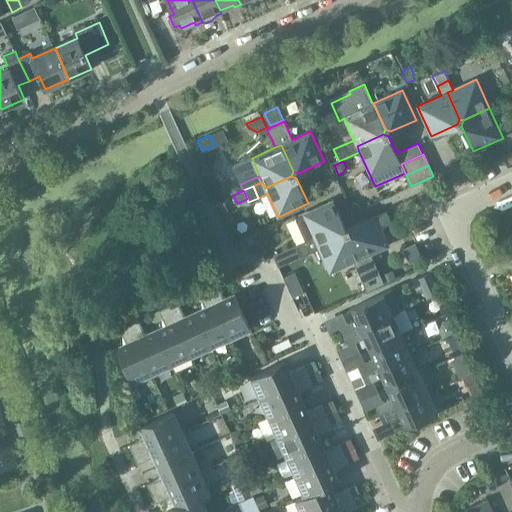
[(295,217),(305,241),(310,253),(319,249),(317,243),(343,231),(345,226),(333,200),(295,217)]
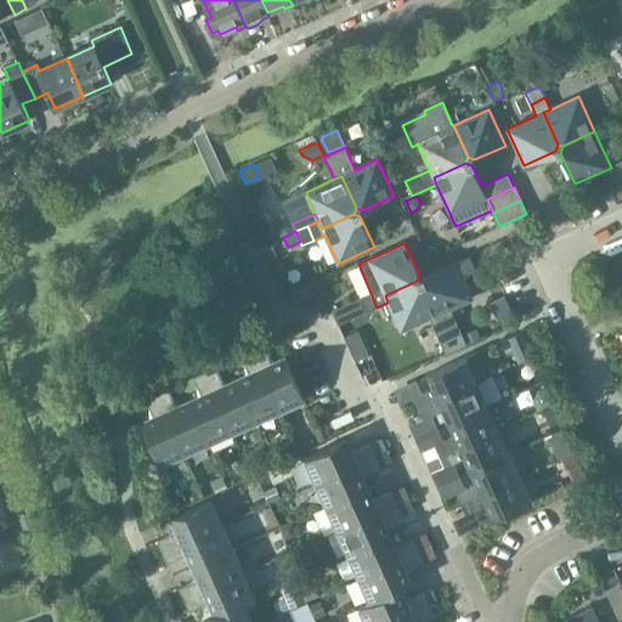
[(422,283),(436,315),(429,317),(445,352),(467,344),(451,309),(473,299),(462,276),(475,270),(469,256),(424,276),(422,283)]
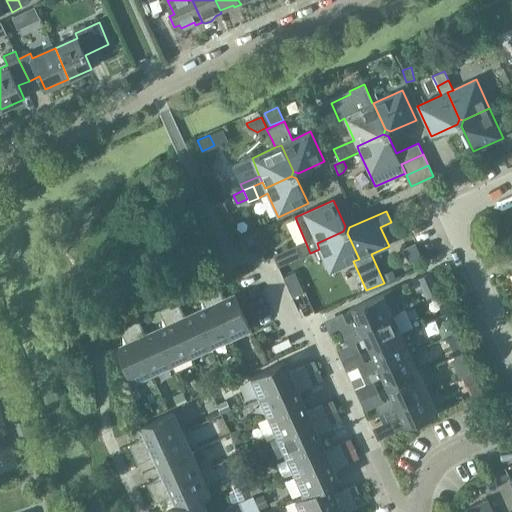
[(343,231),(317,243),(319,249),(330,272),(353,261),(359,259),(347,233),(343,231)]
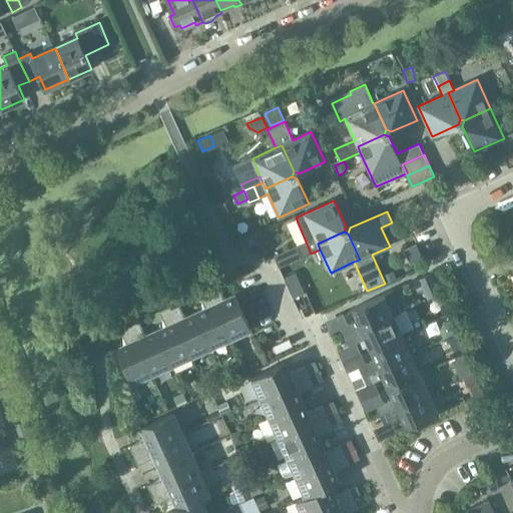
[(253,236),(245,239),(247,246),(255,242),(253,236)]
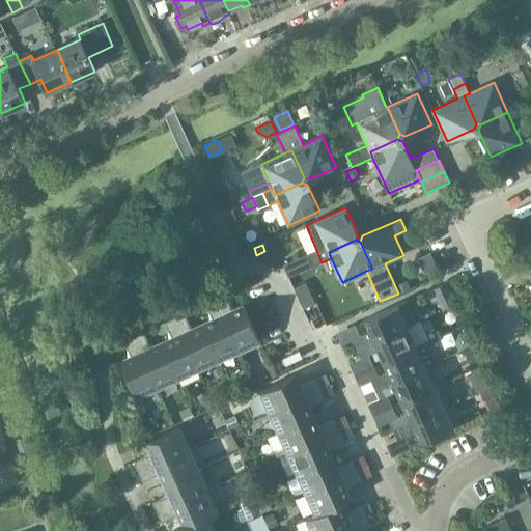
[(311,267),(322,262),(316,250),(306,254),(311,267)]
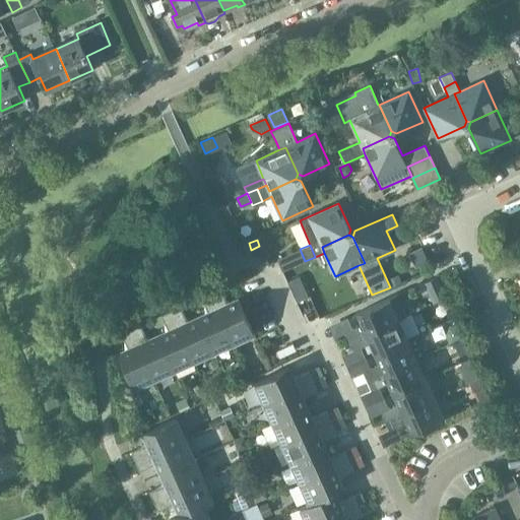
[(277,259),(277,260),(282,271),(305,261),(300,250),(277,259)]
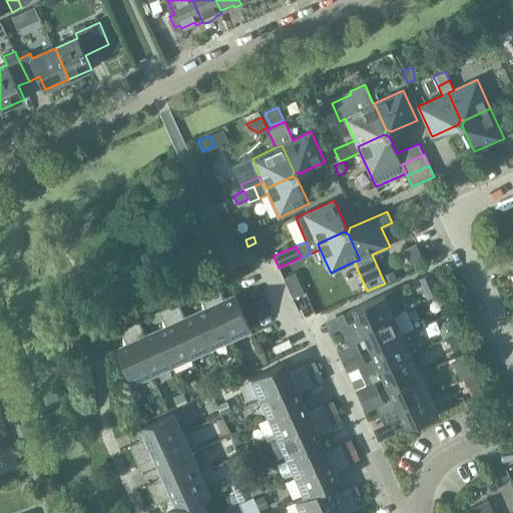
[(392,271),(382,275),(386,283),(396,279),(392,271)]
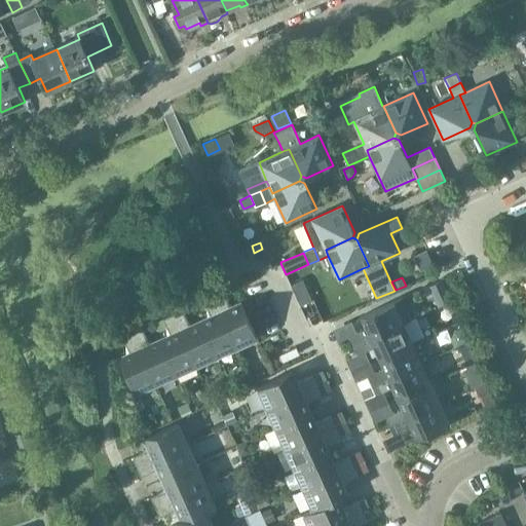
[(442,279),(431,285),(440,305),(449,301),(450,301),(442,279)]
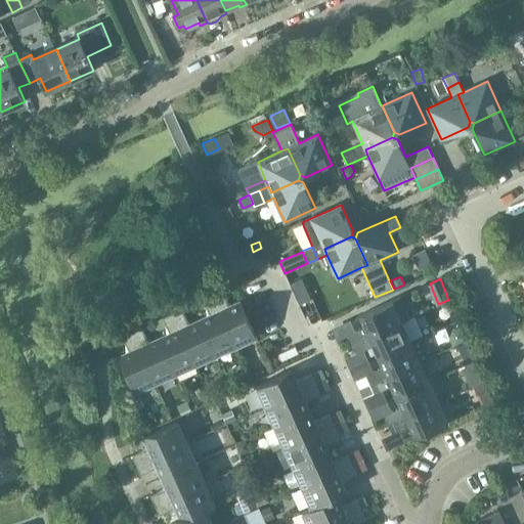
[(229,306),(222,291),(213,295),(235,345),(256,336),(241,302),(229,306)]
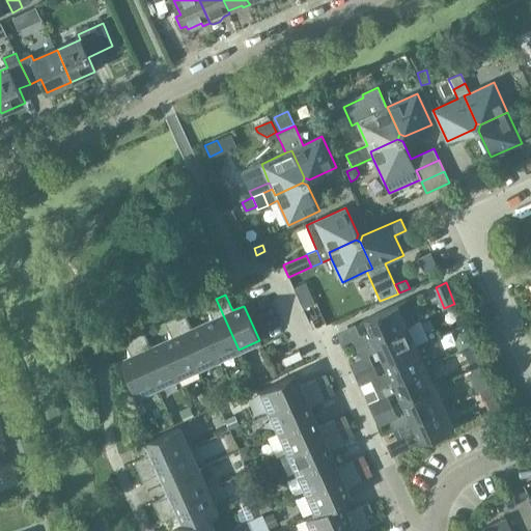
[(218,359),(239,350),(216,299),(205,303),(213,319),(202,325),(218,359)]
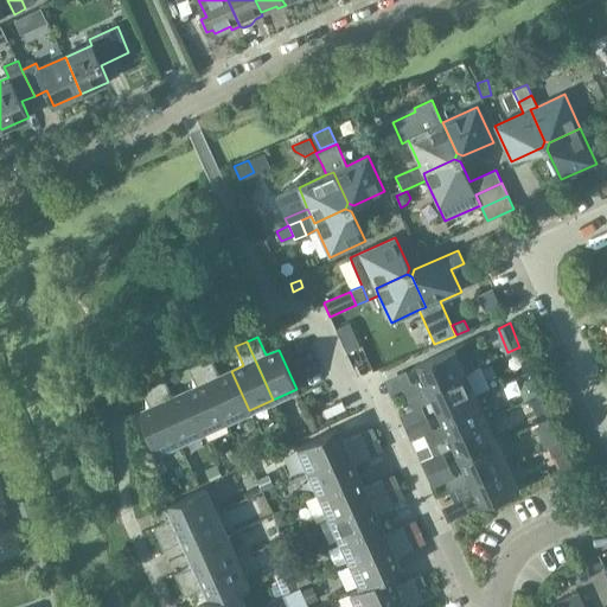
[(464,344),(415,366),(421,378),(403,387),(408,398),(466,372),(474,368),(464,344)]
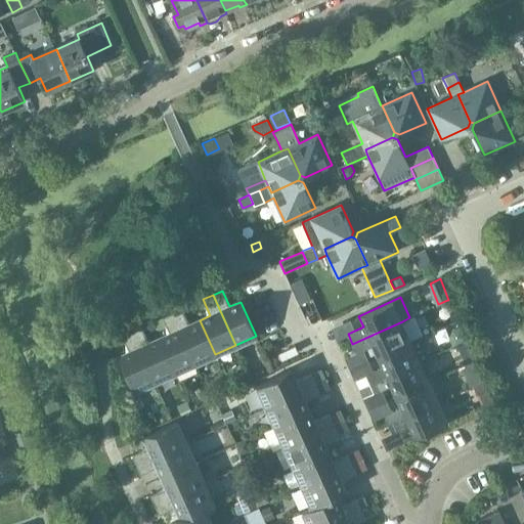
[(189,324),(182,308),(172,313),(195,363),(215,354),(200,320),(189,324)]
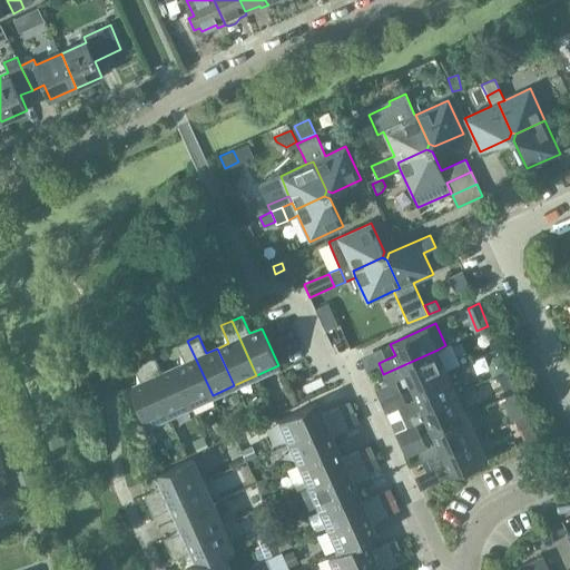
[(190,405),(213,395),(187,341),(177,345),(185,363),(174,369),(190,405)]
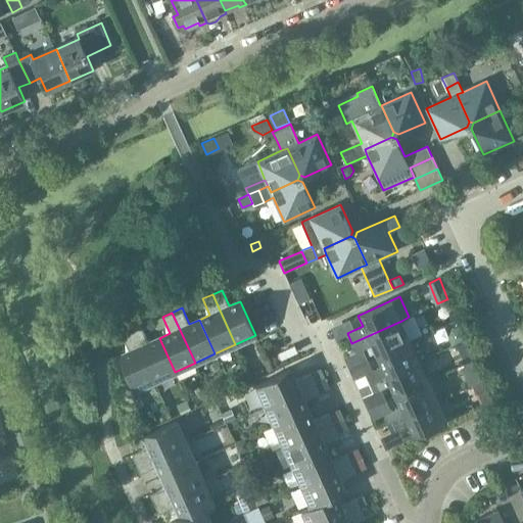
[(409,317),(401,321),(351,343),(355,352),(372,345),(377,355),(418,337),(409,317)]
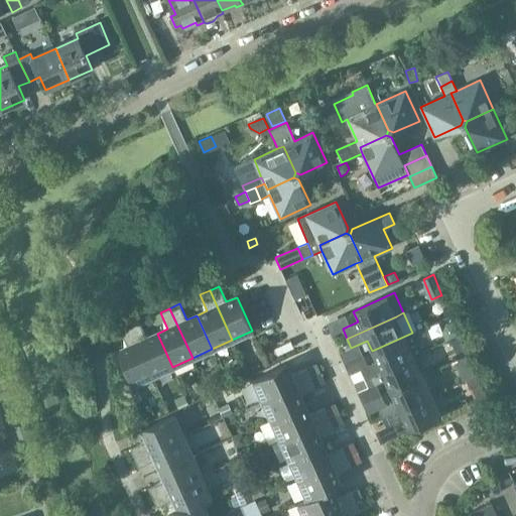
[(140,321),(130,327),(152,376),(172,367),(157,334),(147,338),(140,321)]
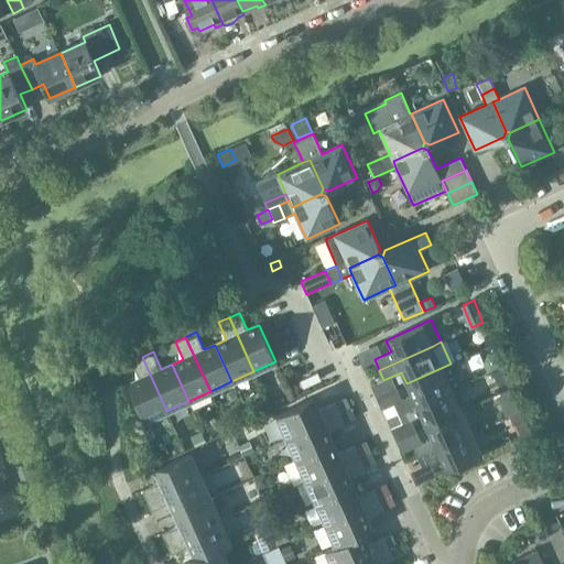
[(488,356),(485,364),(489,372),(492,371),(501,368),(495,354),(488,356)]
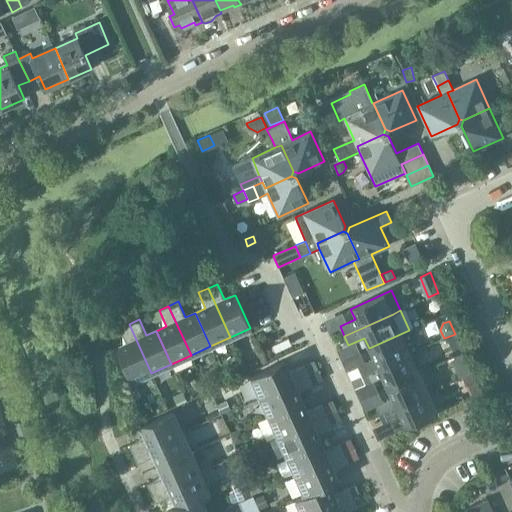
[(151,373),(129,324),(119,328),(127,344),(116,349),(131,382),(151,373)]
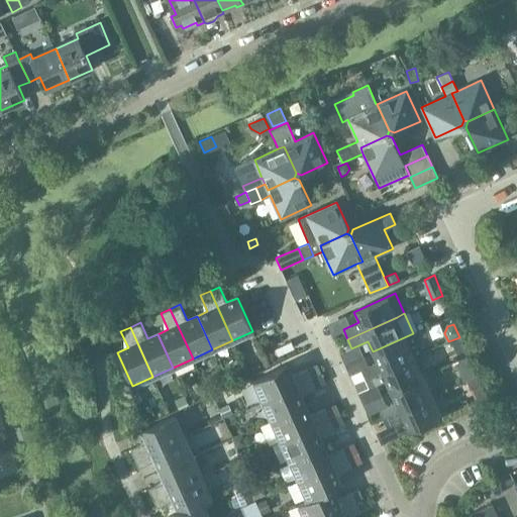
[(422,353),(413,333),(373,351),(377,363),(360,370),(362,371),(366,379),(415,356),(422,353)]
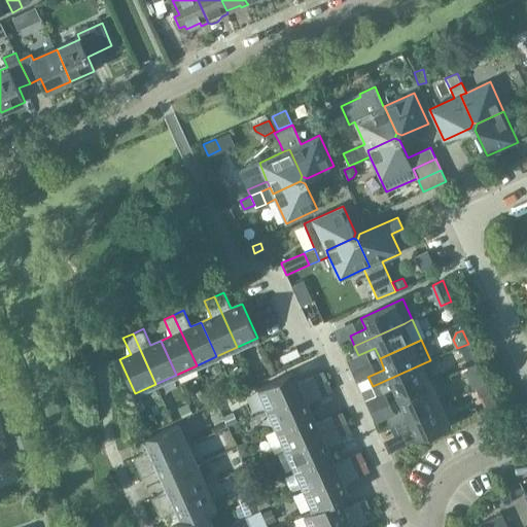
[(468,344),(460,347),(464,356),(472,353),(468,344)]
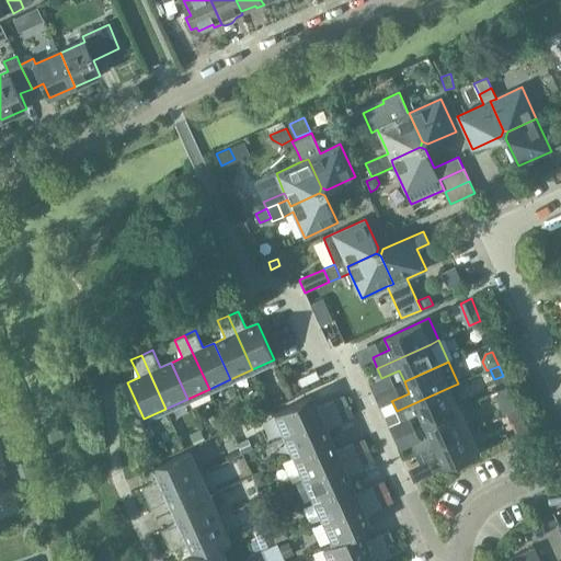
[(419,414),(423,425),(460,409),(450,387),(397,411),(401,422),(419,414)]
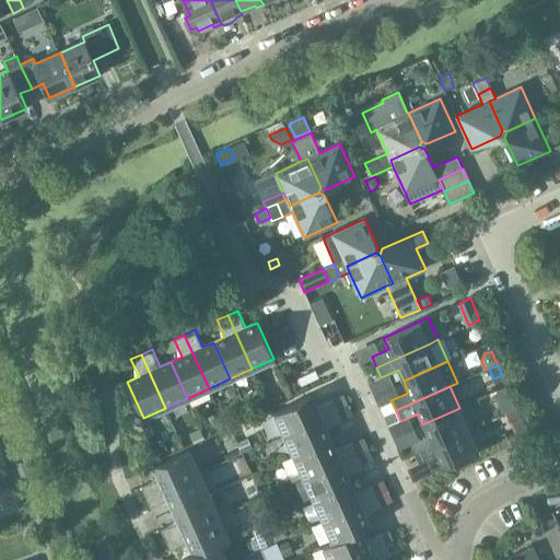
[(508,387),(493,393),(502,413),(505,412),(516,407),(508,387)]
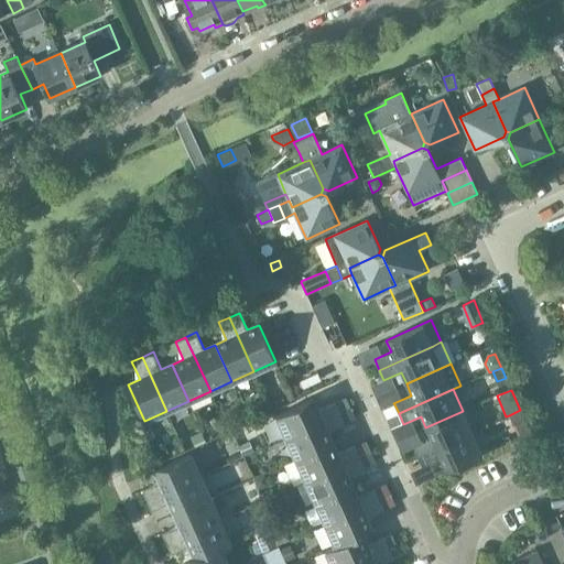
[(277,415),(286,437),(340,413),(335,402),(318,410),(313,399),(277,415)]
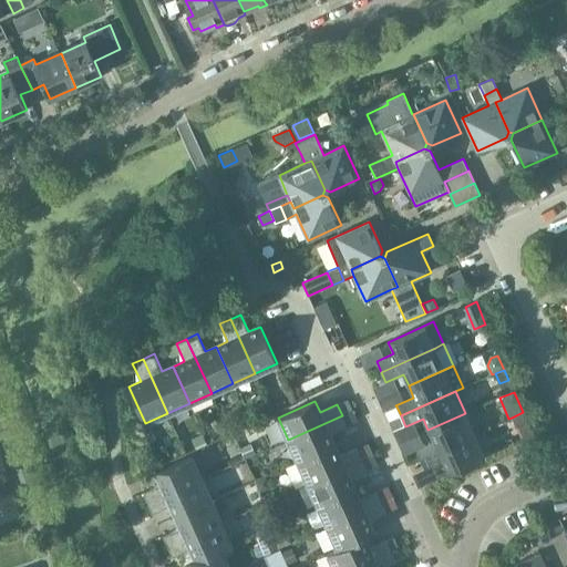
[(397,406),(384,411),(389,421),(401,415),(397,406)]
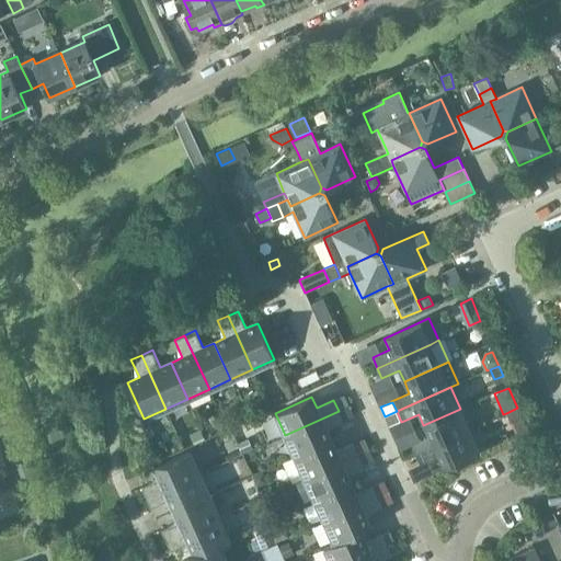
[(350,405),(339,411),(343,421),(354,416),(350,405)]
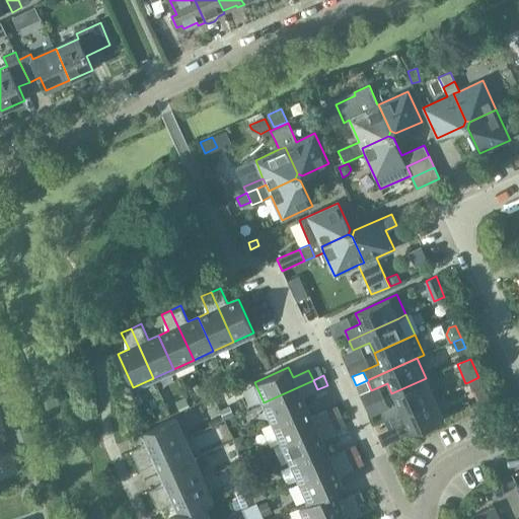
[(478,377),(468,382),(472,390),(483,386),(478,377)]
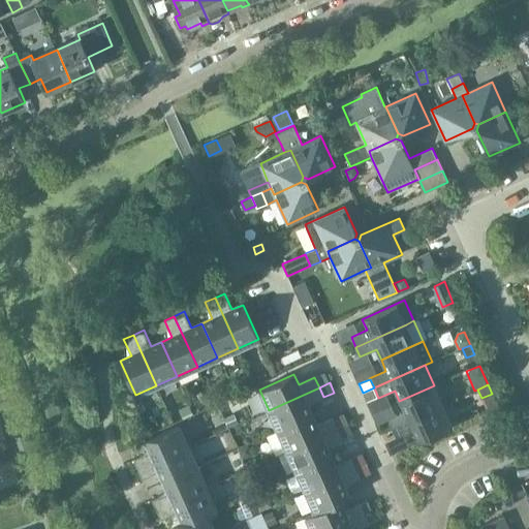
[(443,406),(434,385),(399,401),(404,411),(387,418),(393,429),(443,406)]
